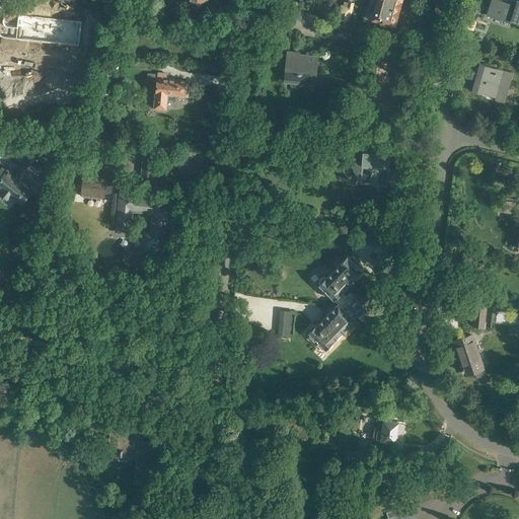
[(370,0),(369,3),(399,10),(401,0),(370,0)]
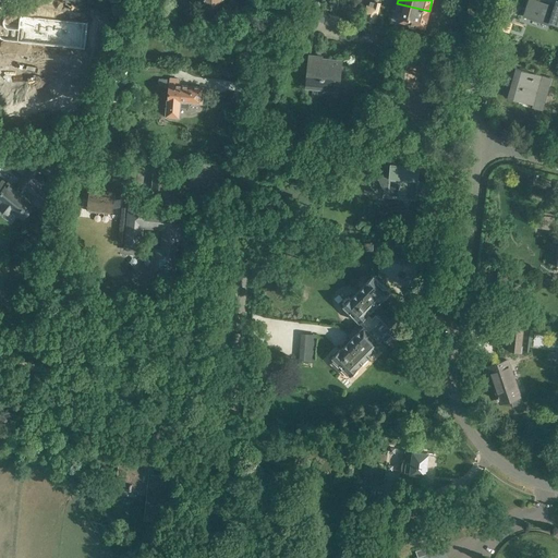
[(550,22),(557,23),(557,1),(556,7),(536,0),(529,0),(524,15),(550,24),(550,22)]
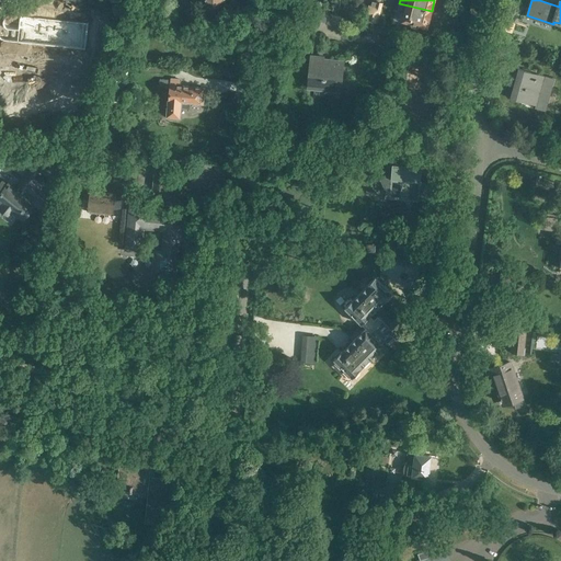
[(365,16),(378,20),(382,3),(377,1),(377,2),(373,1),(371,6),(368,4),(365,16)]
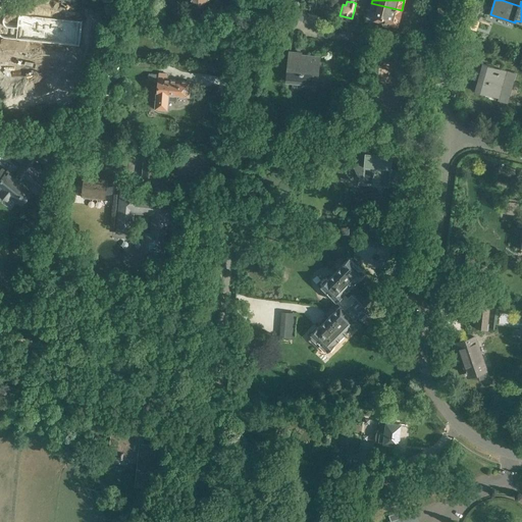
[(402,10),(371,3),(369,10),(375,12),(374,18),(366,15),(364,21),(374,23),(375,19),(382,21),(383,23),(388,24),(392,23),(398,25),(402,10)]
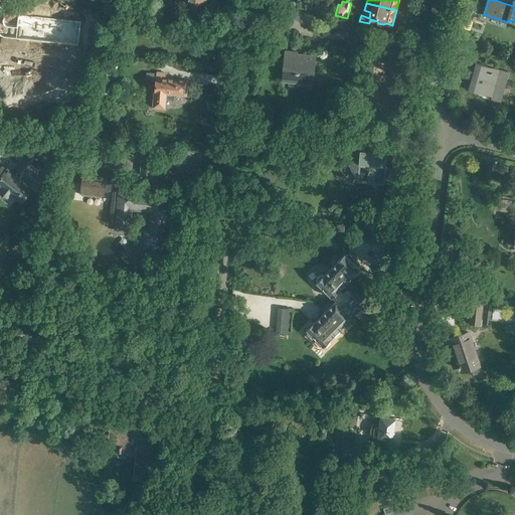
[(300,21),(314,26),(317,17),(303,12),(300,21)]
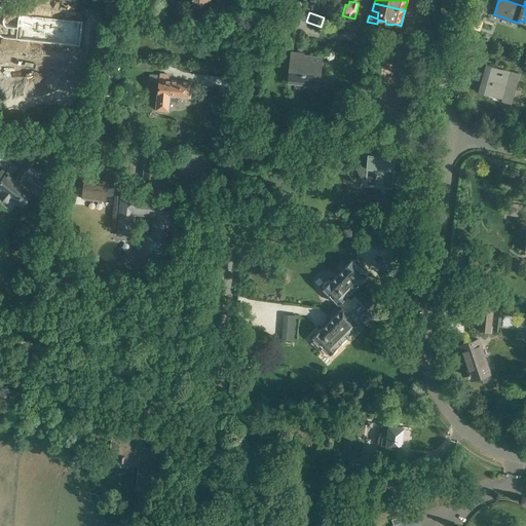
[(19,17),(15,38),(14,38),(13,47),(19,48),(26,44),(27,39),(29,40),(45,42),(45,41),(48,41),(48,42),(64,44),(65,35),(64,35),(66,23),(41,21),(40,23),(25,21),(24,19),(19,17)]
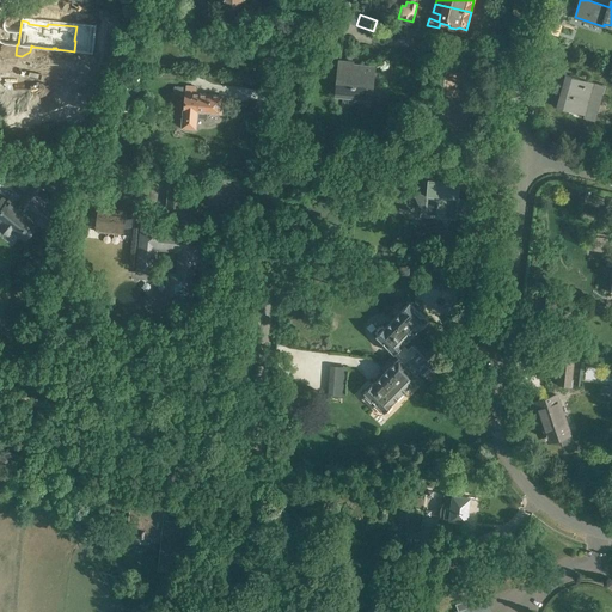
[(336,96),(372,99),(375,66),(353,63),(353,61),(340,60),(336,96)]
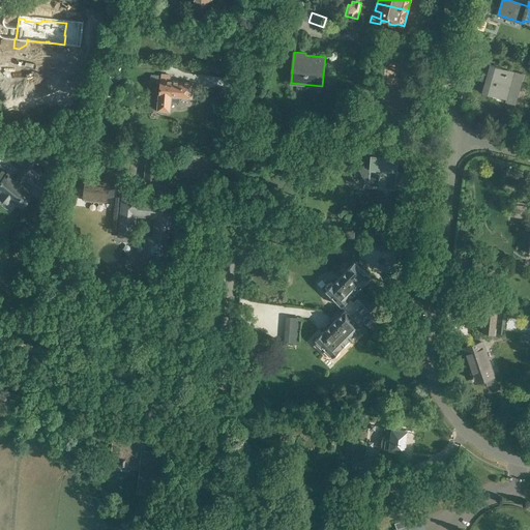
[(506,101),(516,105),(522,84),(507,80),(510,70),(490,65),(482,92),(506,99),(506,101)]
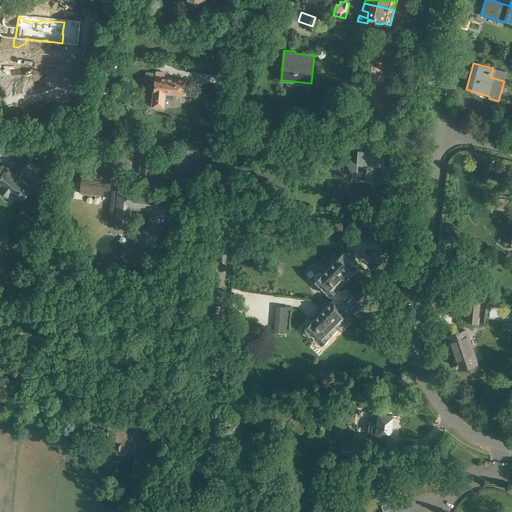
[(166,92),(185,94),(186,80),(164,78),(165,73),(156,72),(153,105),(165,106),(166,92)]
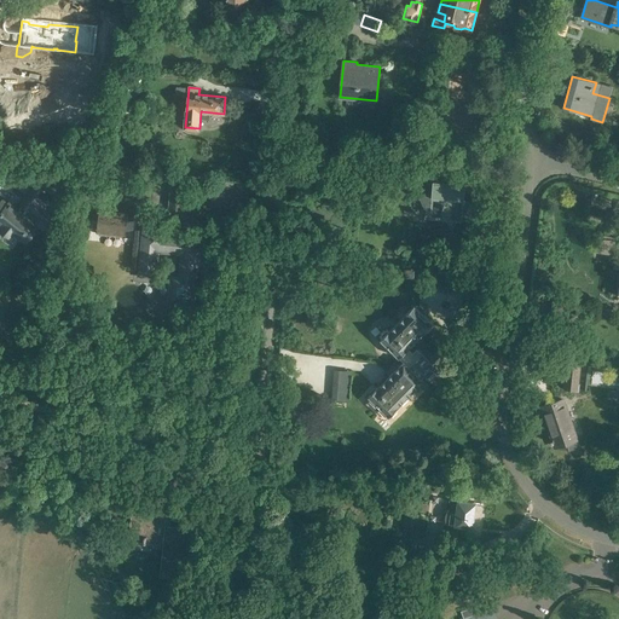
[(424,209),(431,210),(429,219),(462,221),(466,184),(433,181),(432,196),(420,195),(424,209)]
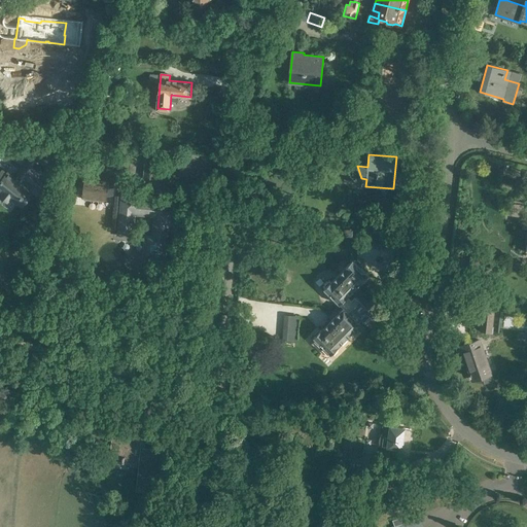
[(30,157),(19,172),(20,173),(15,179),(6,172),(5,173),(3,171),(0,174),(0,173),(0,189),(2,191),(0,192),(0,194),(9,202),(11,199),(18,204),(19,203),(22,205),(31,194),(28,191),(29,189),(24,185),(28,179),(42,191),(51,180),(39,171),(42,167),(30,157)]
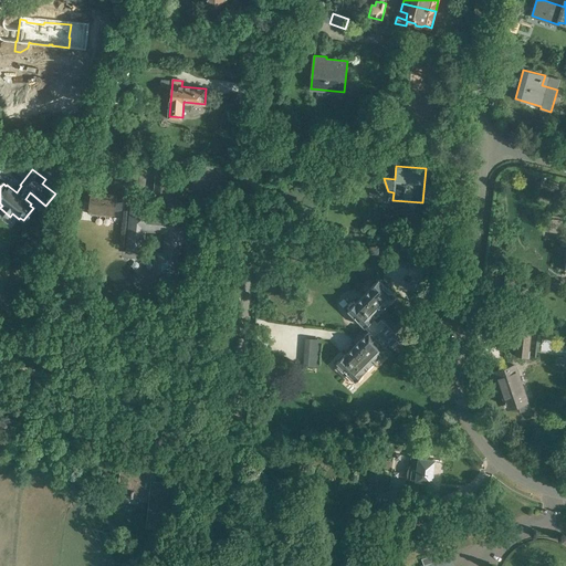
[(157,184),(177,185),(178,173),(158,171),(157,184)]
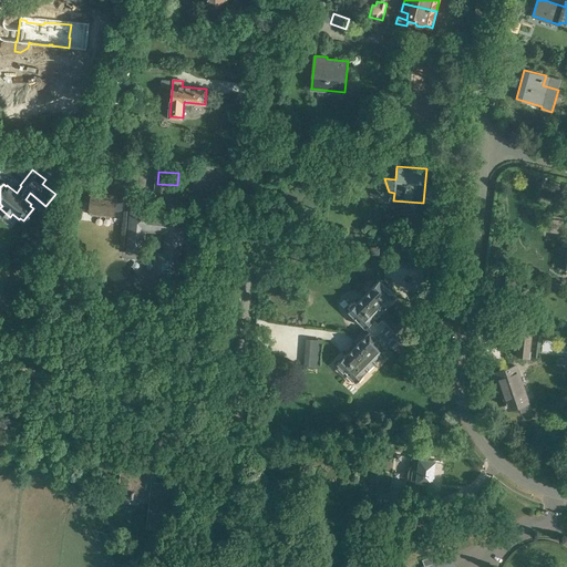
[(89,213),(115,216),(117,195),(91,192),(89,213)]
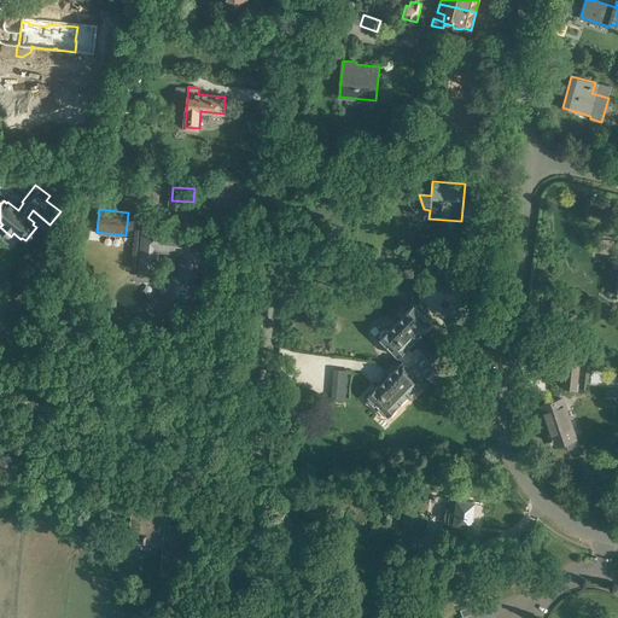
[(144,225),(139,274),(155,275),(157,250),(182,252),(180,278),(172,277),(169,301),(193,303),(197,262),(205,263),(208,239),(168,235),(168,227),(144,225)]
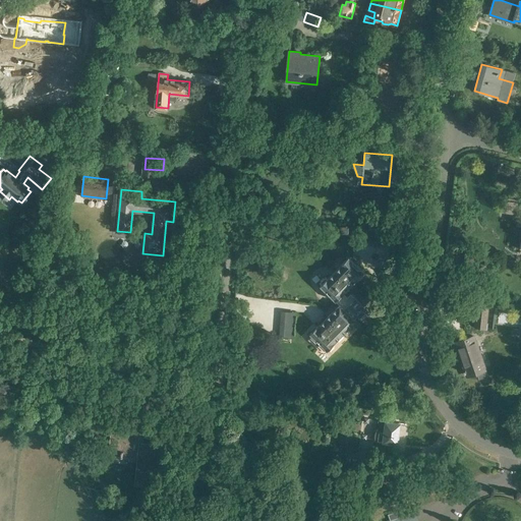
[(382,226),(364,225),(362,240),(380,241),(382,226)]
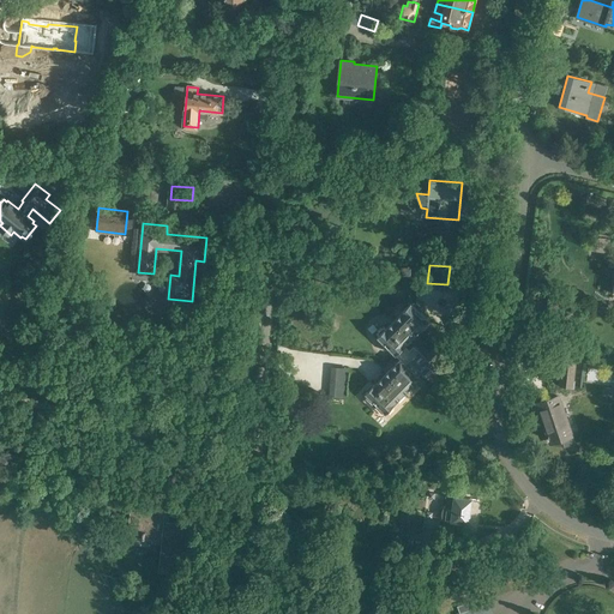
[(429,319),(411,301),(378,335),(399,357),(413,345),(408,339),(429,319)]
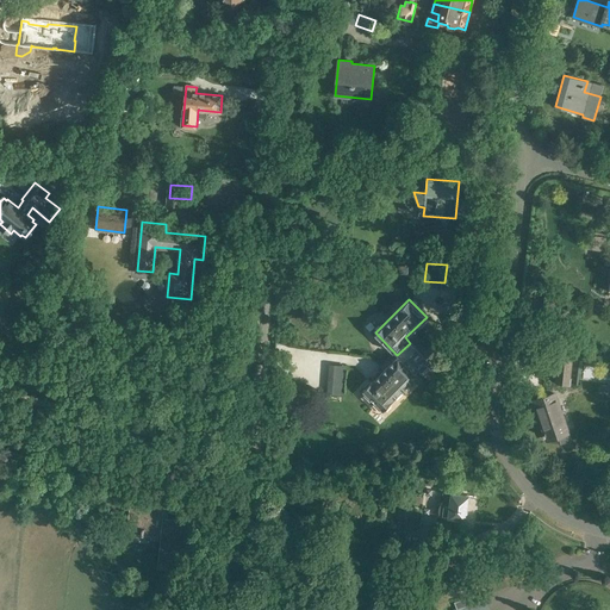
[(547,311),(561,313),(562,303),(549,300),(547,311)]
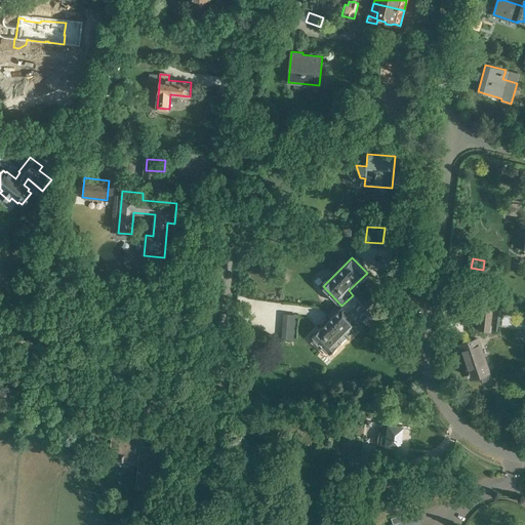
[(315,331),(329,347),(360,318),(362,320),(368,315),(366,313),(368,310),(353,295),(341,306),(315,331)]
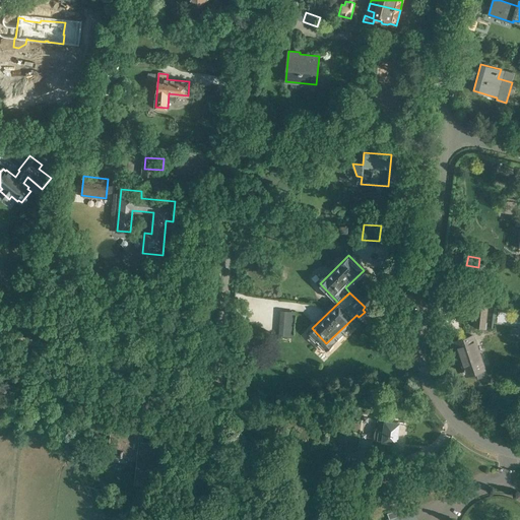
[(480,306),(476,306),(473,326),(478,326),(478,328),(485,329),(486,322),(485,322),(486,307),(482,307),(482,306),(480,305),(480,306)]
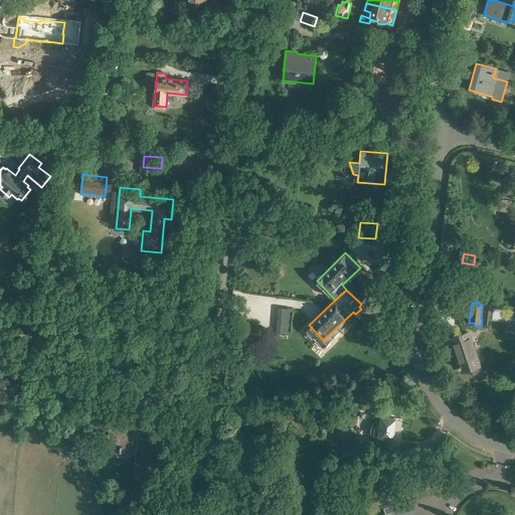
[(276,332),(291,333),(293,308),(278,307),(276,332)]
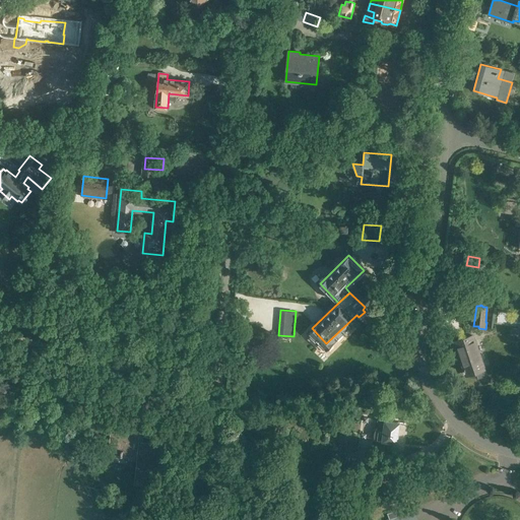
[(454,341),(466,376),(484,369),(473,335),(454,341)]
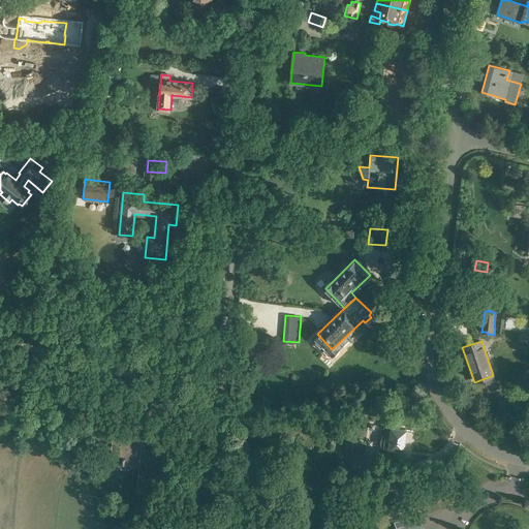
[(383,446),(404,449),(406,429),(386,426),(383,446)]
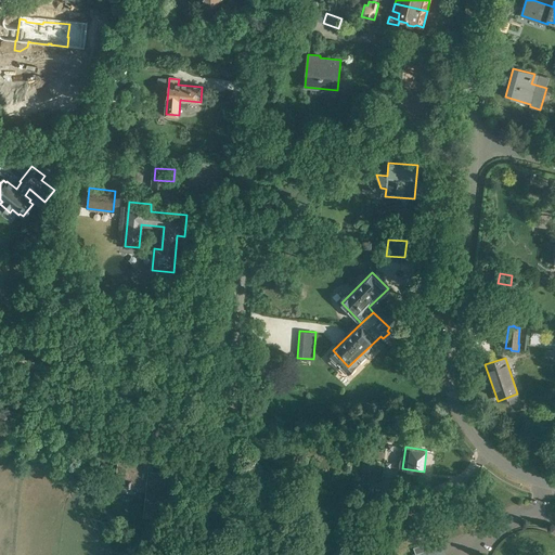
[(144,515),(163,517),(167,472),(151,469),(152,463),(136,462),(136,459),(119,456),(117,482),(138,485),(138,488),(146,489),(144,515)]
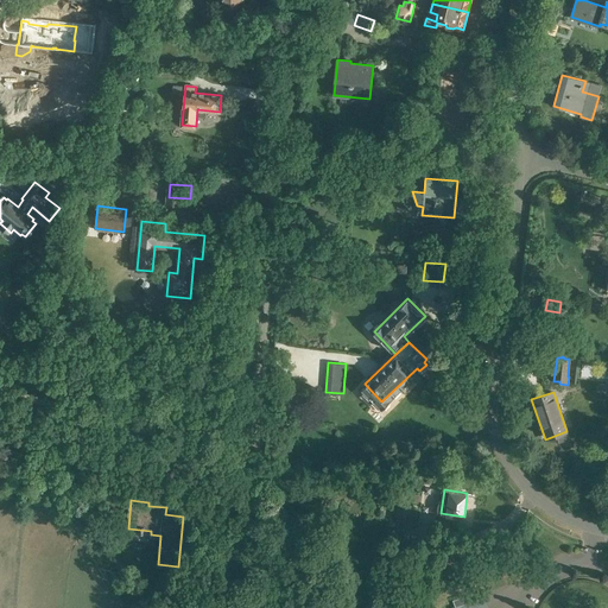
[(404,530),(418,531),(420,510),(404,507),(404,508),(397,507),(396,520),(401,521),(401,520),(405,521),(404,530)]
